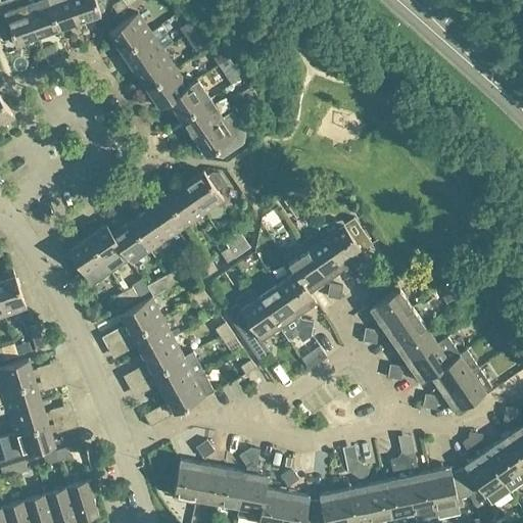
[(58,28),(48,0),(31,0),(26,2),(38,35),(58,28)]
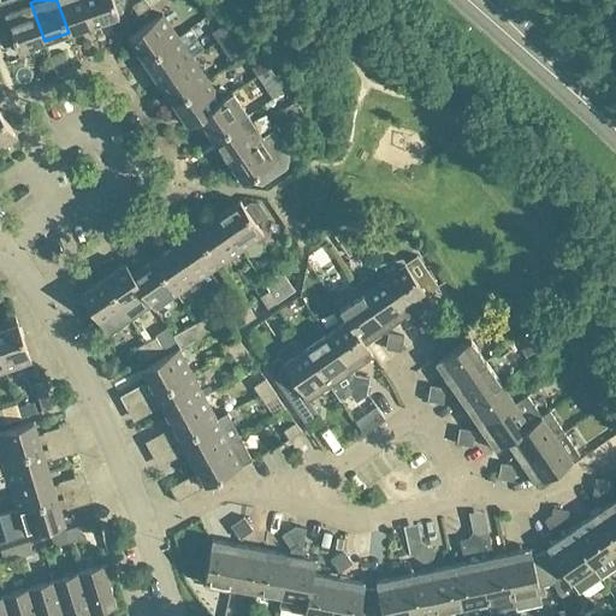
[(93,24),(84,0),(57,0),(69,33),(93,24)]
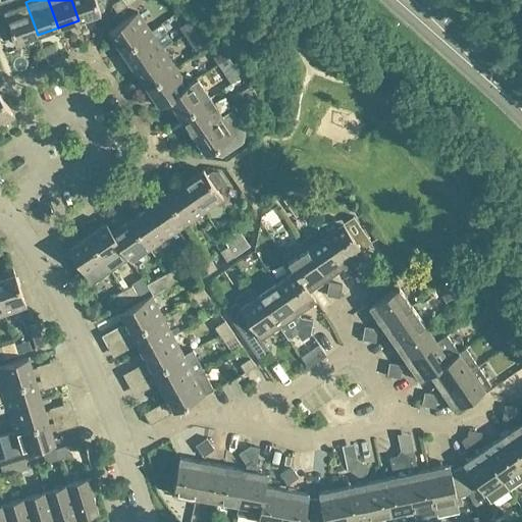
[(71,0),(79,20),(101,12),(96,0),(71,0)]
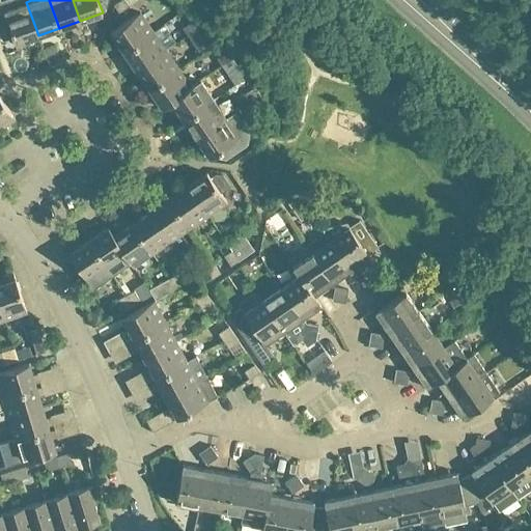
[(130,5),(126,0),(119,0),(114,4),(119,11),(130,5)]
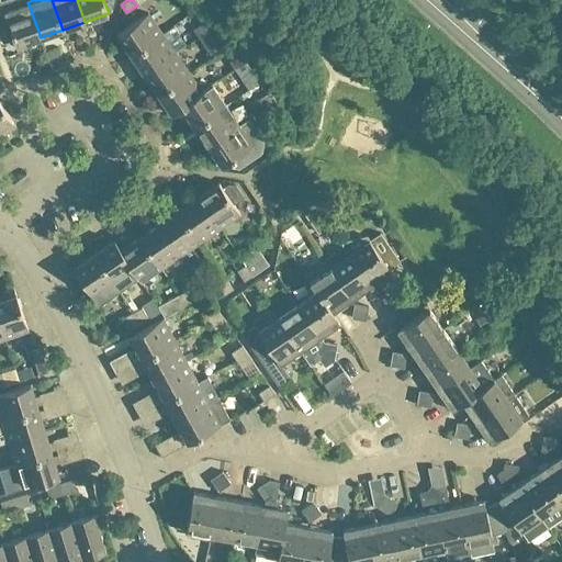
[(41,37),(27,2),(4,10),(17,46),(41,37)]
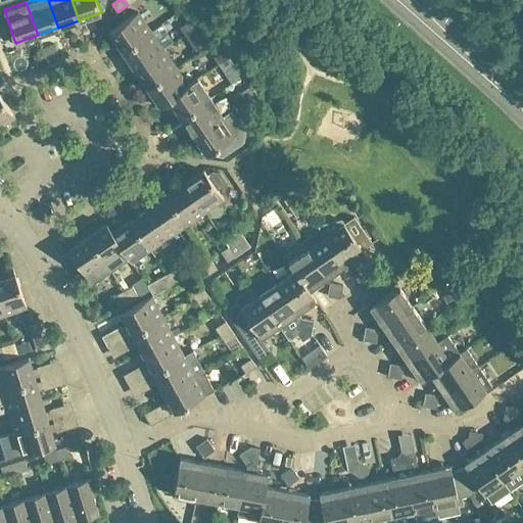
[(122,50),(151,31),(138,11),(108,32),(122,50)]
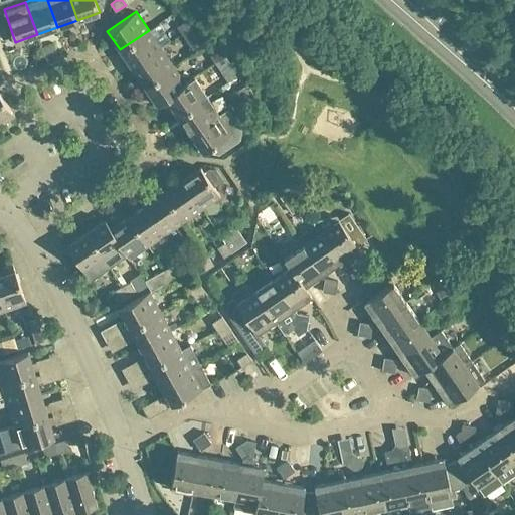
[(177,26),(182,33),(192,27),(187,19),(177,26)]
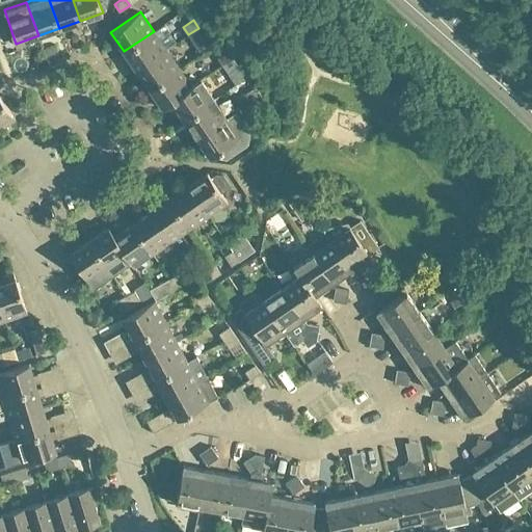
[(204,35),(198,28),(188,34),(193,42),(204,35)]
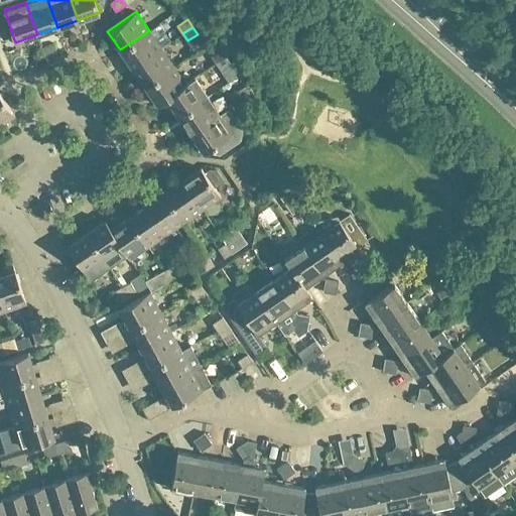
[(133,68),(161,48),(149,30),(120,49),(133,68)]
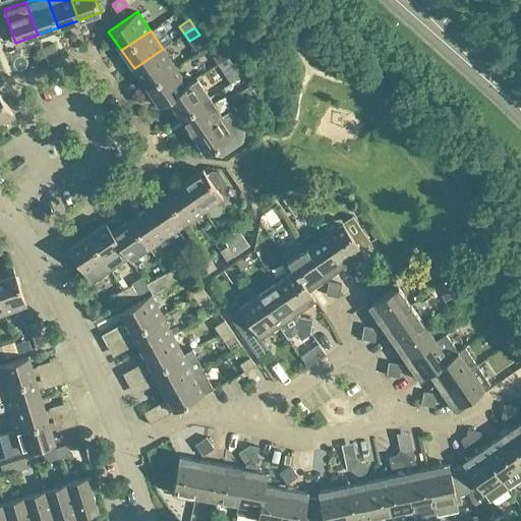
[(54,44),(42,48),(46,61),(58,57),(54,44)]
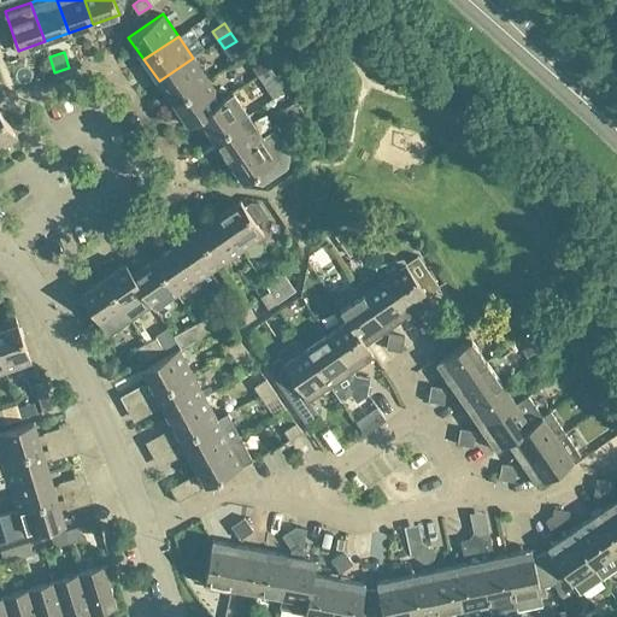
[(174,103),(207,78),(193,58),(159,81),(174,103)]
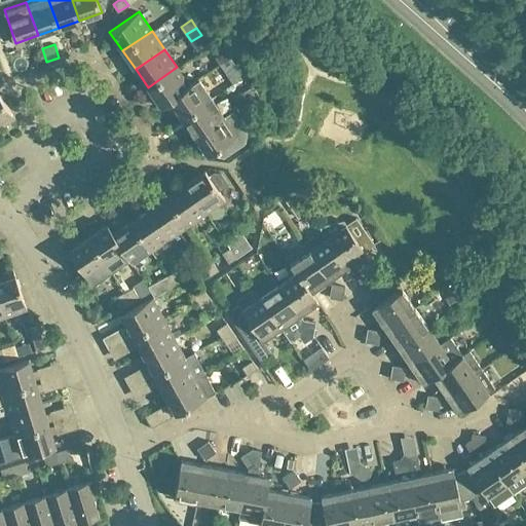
[(216,58),(220,65),(230,58),(225,50),(216,58)]
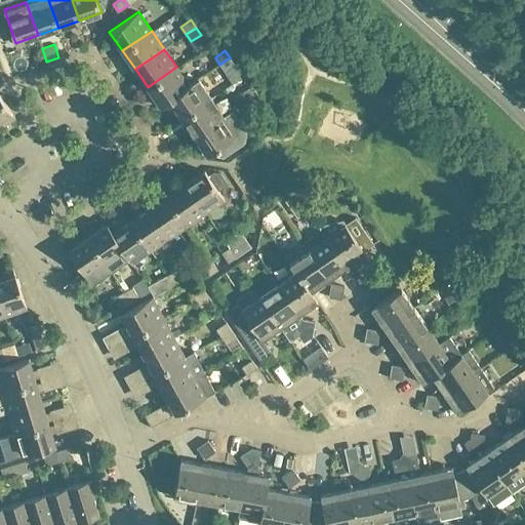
[(225,72),(235,65),(230,57),(219,65),(225,72)]
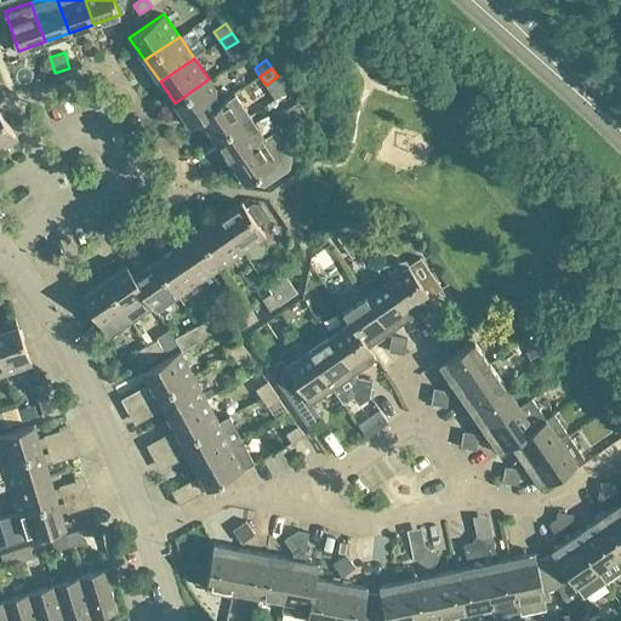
[(200,118),(224,101),(223,100),(209,79),(175,103),(191,126),(201,119),(200,118)]
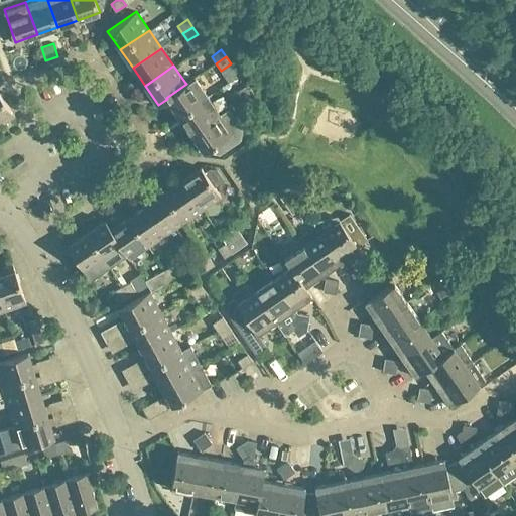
[(178,116),(208,96),(195,77),(185,83),(186,84),(166,98),(167,99),(178,116)]
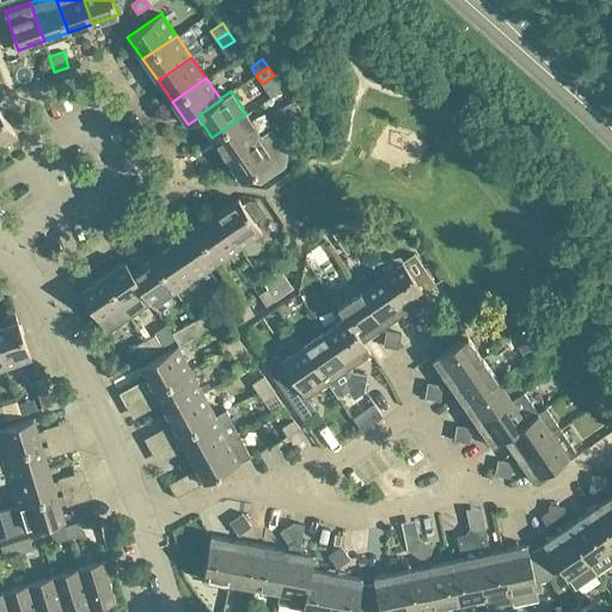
[(282,108),(287,116),(299,109),(293,99),(282,108)]
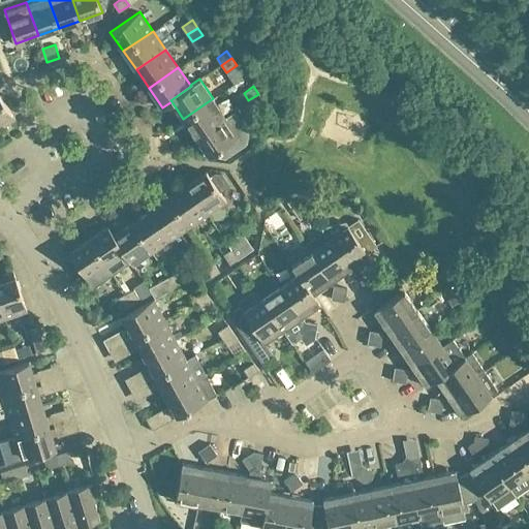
[(263,101),(258,94),(248,100),(253,107),(263,101)]
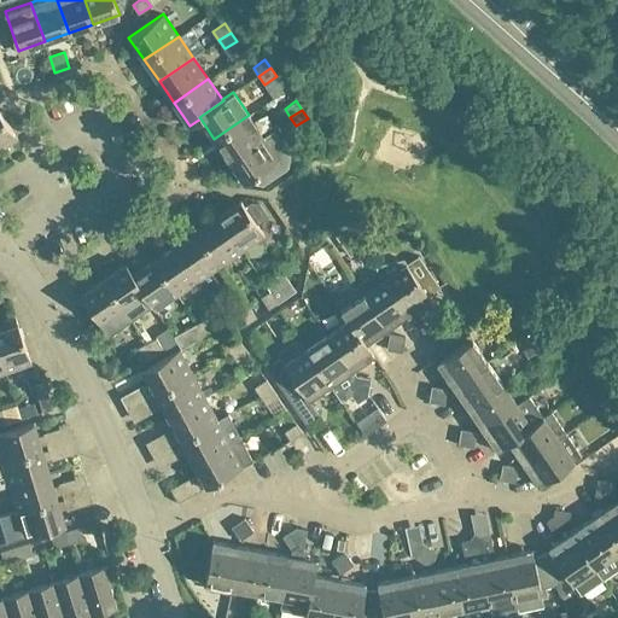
[(6,146),(17,138),(0,112),(0,140),(3,140),(6,146)]
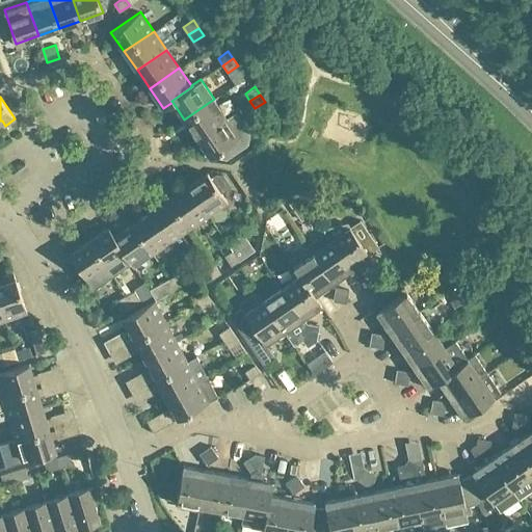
[(196,137),(227,117),(214,99),(184,120),(196,137)]
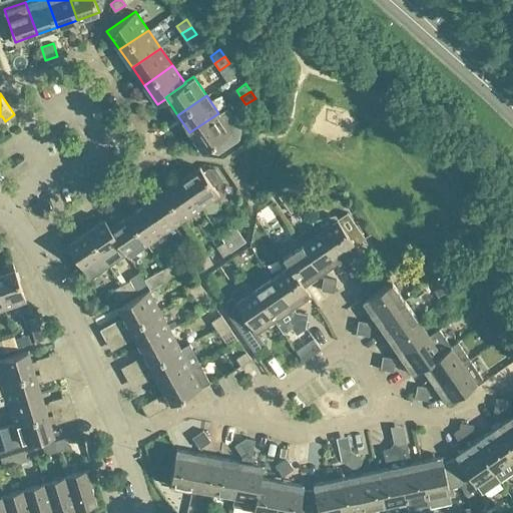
[(226,107),(218,113),(189,132),(202,151),(207,148),(209,152),(218,153),(240,137),(240,128),(226,107)]
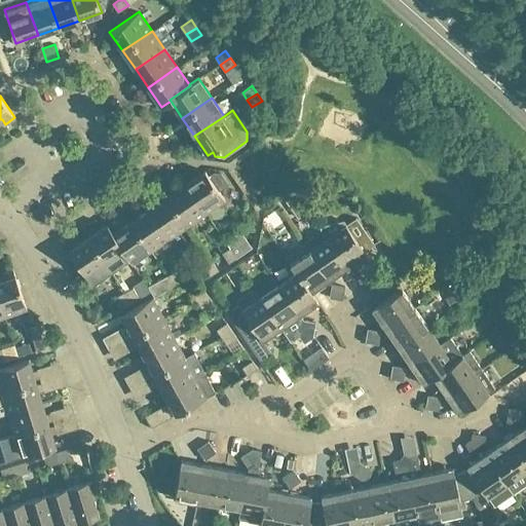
[(225,200),(219,191),(229,184),(221,173),(213,172),(209,175),(205,171),(186,184),(205,214),(225,200)]
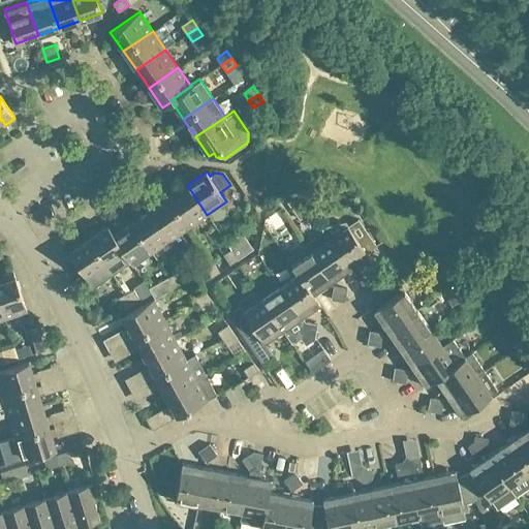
[(207,215),(187,185),(168,197),(189,227),(207,215)]
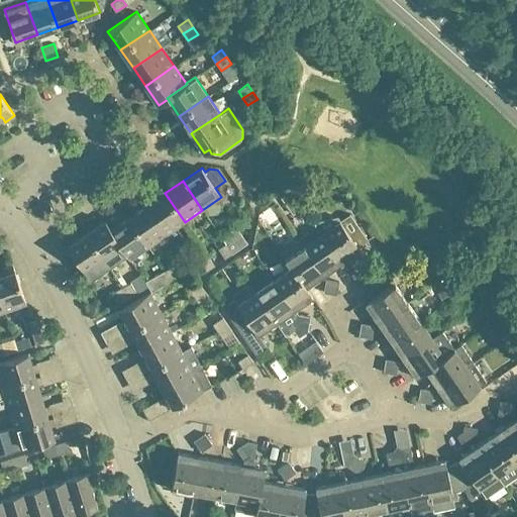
[(291,186),(280,194),(281,195),(286,202),(297,194),(291,187),(291,186)]
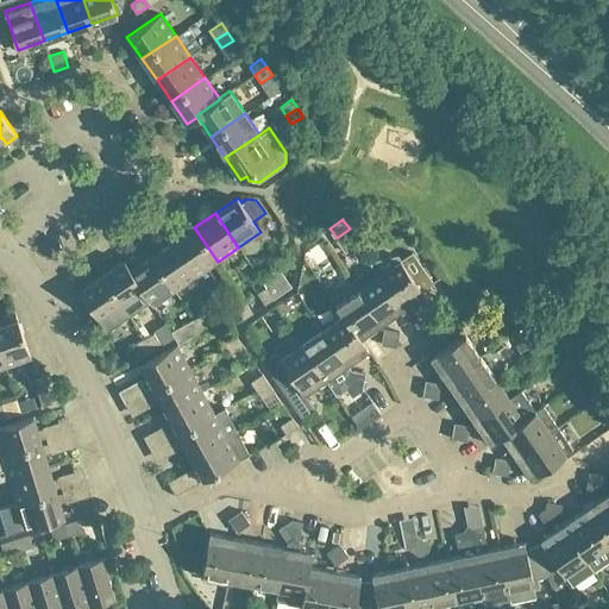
[(218,262),(194,227),(173,242),(196,276),(218,262)]
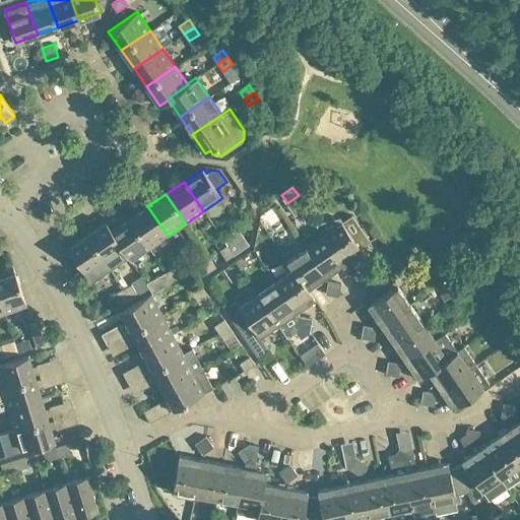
[(168,236),(147,206),(129,218),(149,248),(168,236)]
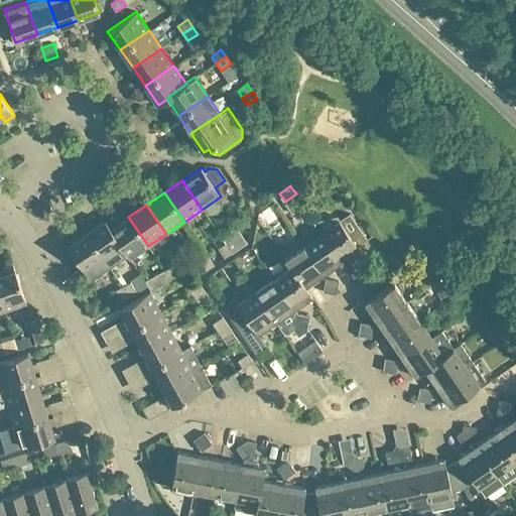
[(349,213),(339,220),(337,216),(316,221),(313,223),(320,233),(341,262),(359,249),(357,246),(367,238),(349,213)]
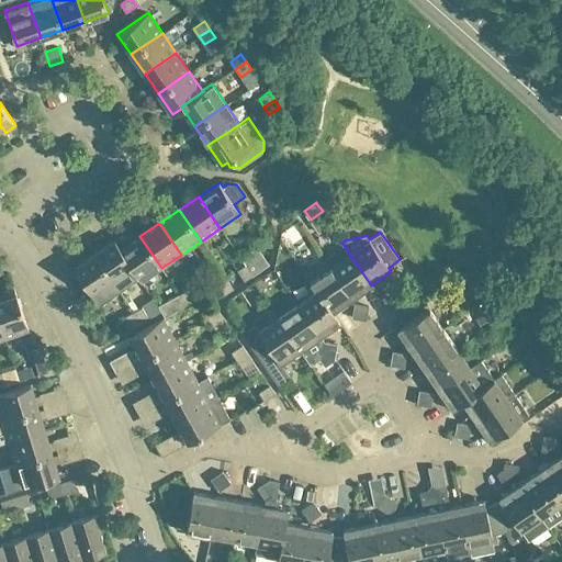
[(161,268),(139,236),(121,249),(120,250),(135,271),(134,272),(137,277),(141,282),(161,268)]
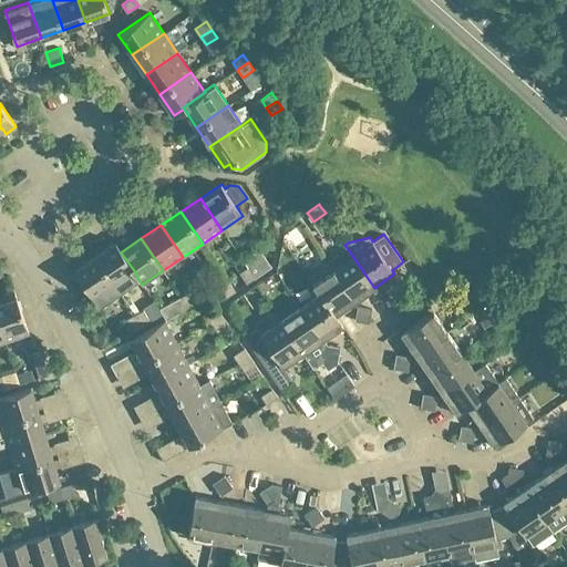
[(95,256),(120,291),(138,279),(135,275),(136,274),(121,253),(122,251),(115,241),(95,256)]
